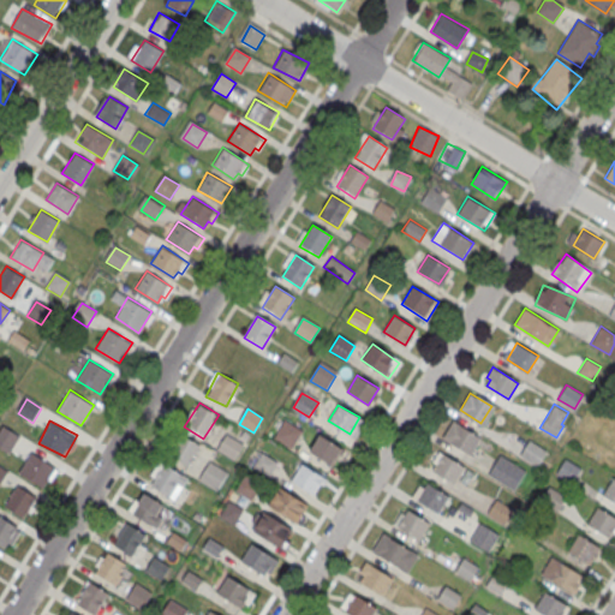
[(471,454),(482,437),(454,421),(443,437),(471,454)]
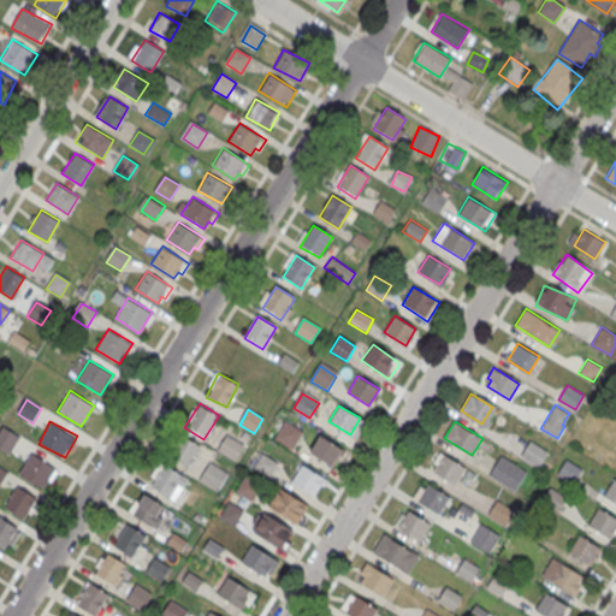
[(285,426),(302,436),(292,450),(276,440),(285,426)]
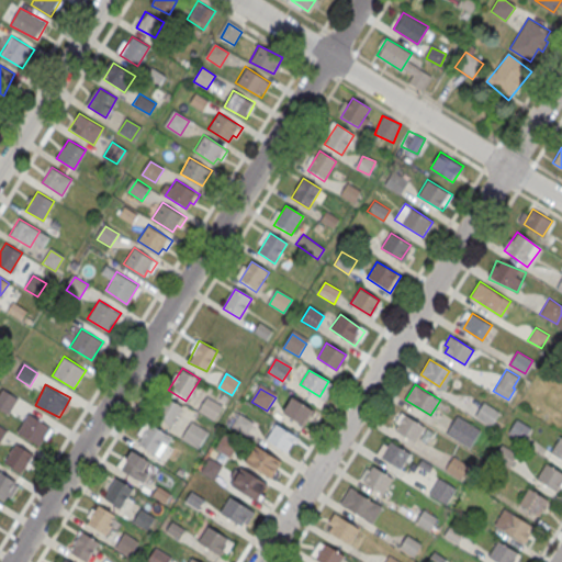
[(0,398),(4,392),(18,400),(10,413),(0,406),(0,398)]
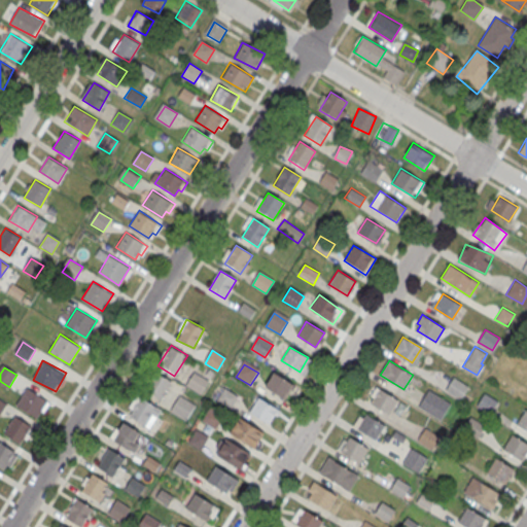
[(160,399),(171,381),(157,373),(146,390),(160,399)]
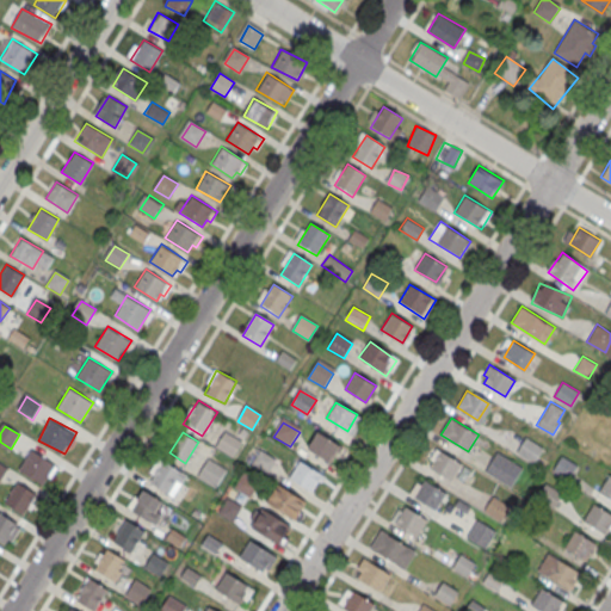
[(329,461),(339,445),(319,432),(308,448),(329,461)]
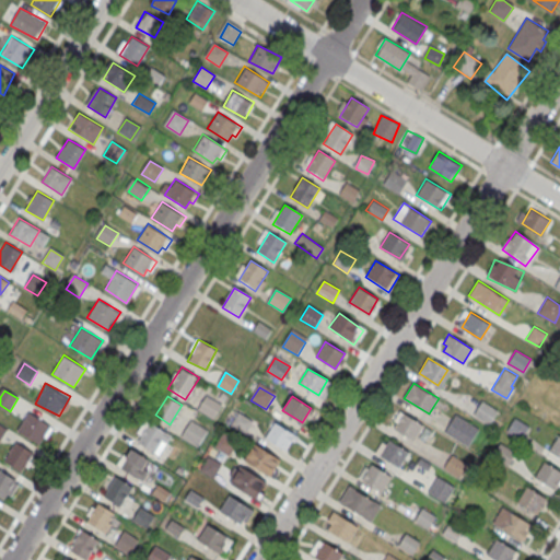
[(207,397),(221,406),(213,419),(198,410),(207,397)]
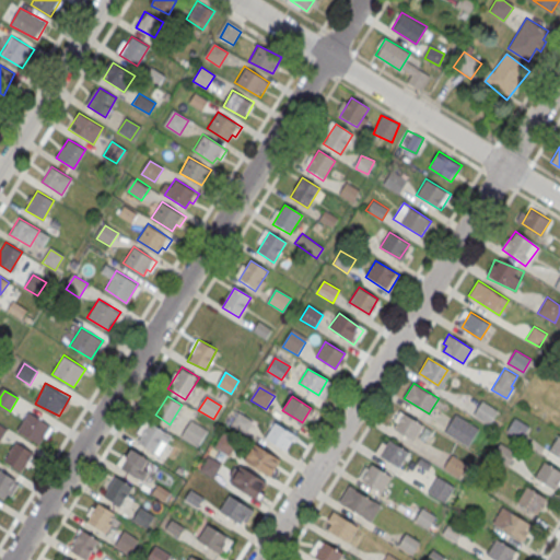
[(489,423),(497,410),(481,400),(474,413),(489,423)]
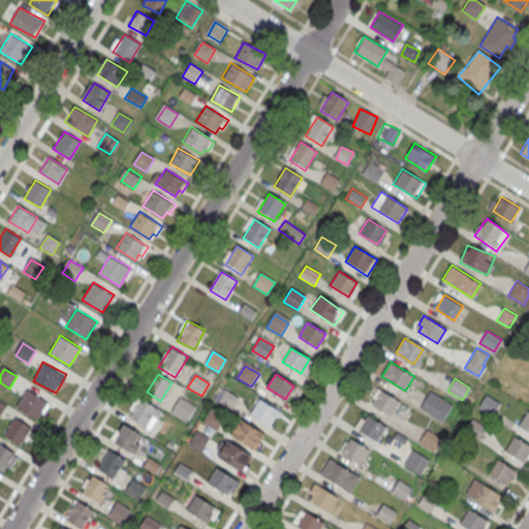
[(50,402),(27,389),(16,407),(38,421),(50,402)]
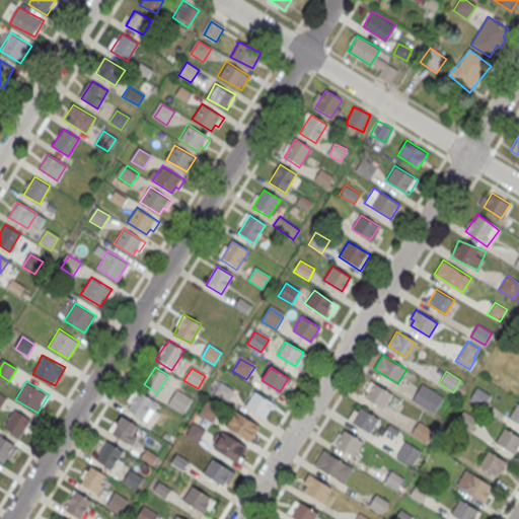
[(221,382),(235,391),(227,403),(214,395),(221,382)]
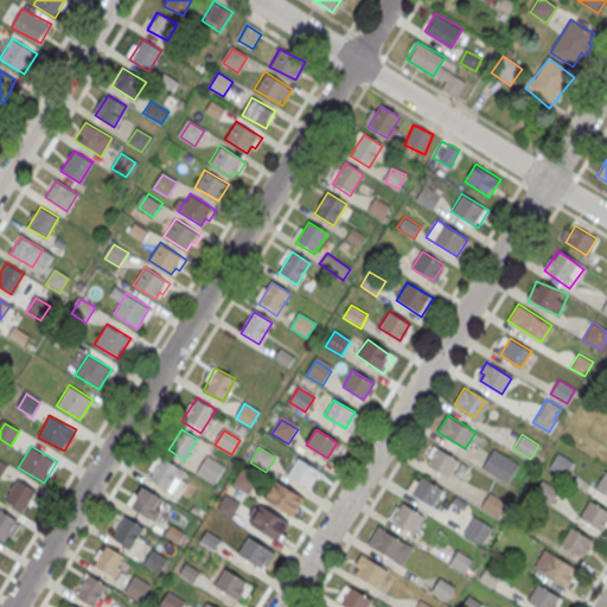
[(448,477),(458,460),(438,447),(427,464),(448,477)]
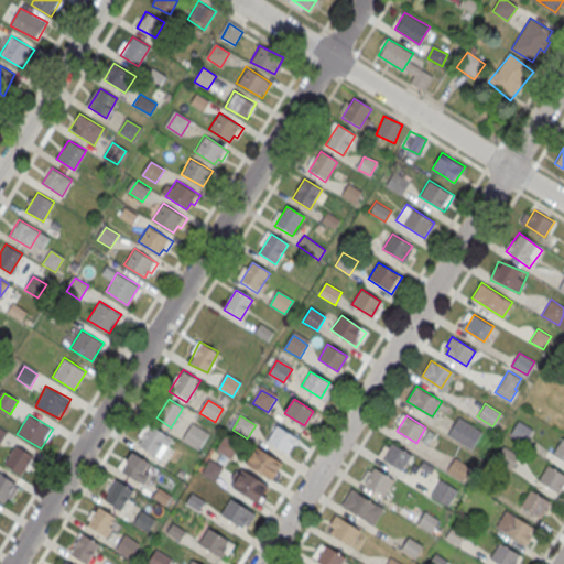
[(472,448),(481,431),(458,416),(448,434),(472,448)]
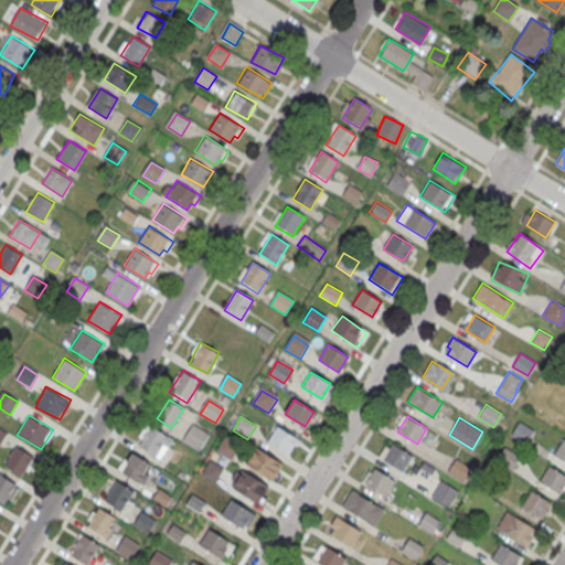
[(526,443),(534,429),(519,420),(510,434),(526,443)]
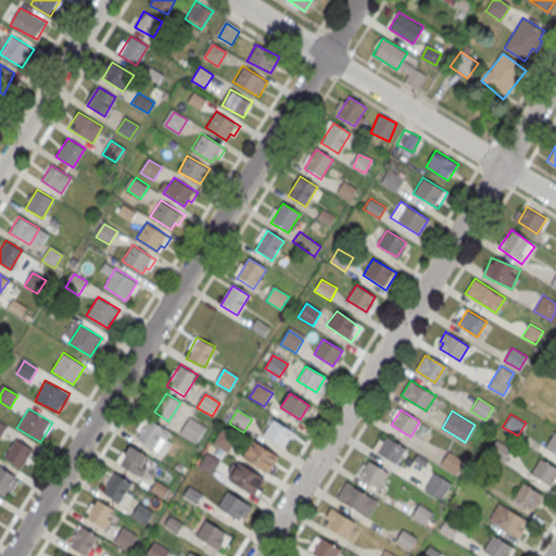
[(190,417),(206,428),(197,445),(179,434),(190,417)]
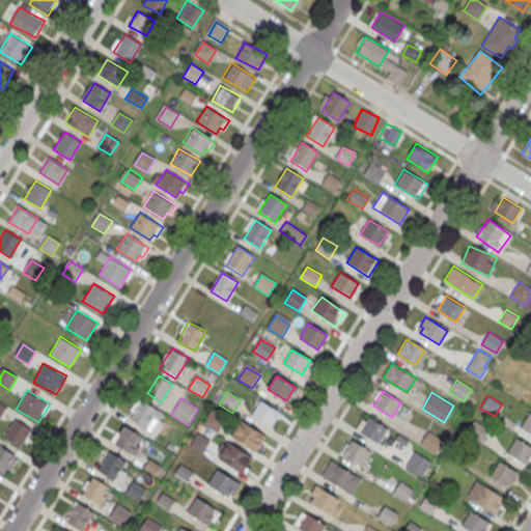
[(270,425),(279,411),(260,399),(251,414),(270,425)]
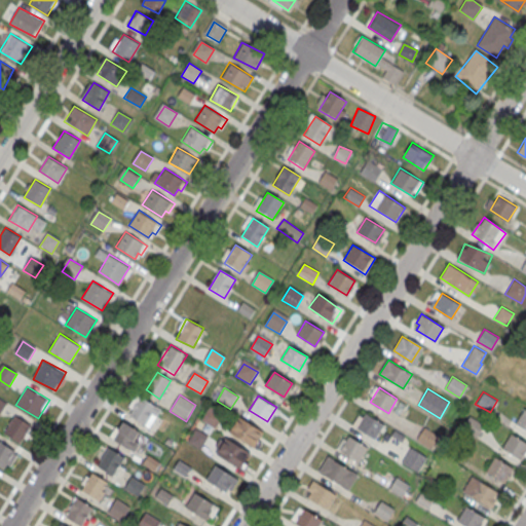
[(141,397),(156,407),(145,425),(128,415),(141,397)]
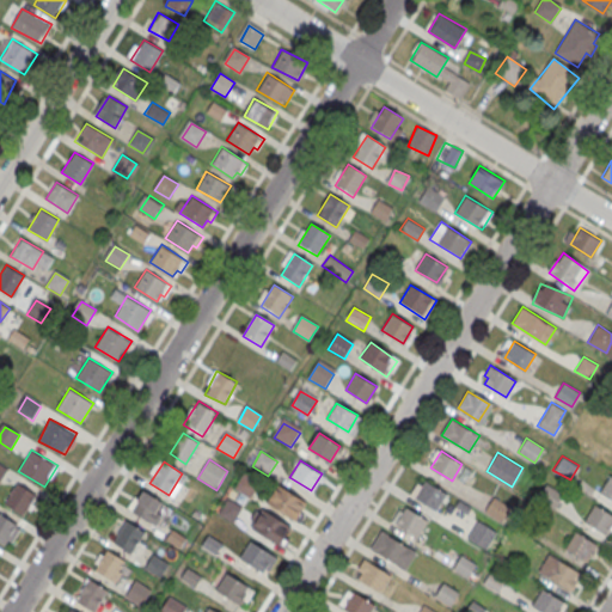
[(245,475),(259,484),(250,499),(236,489),(245,475)]
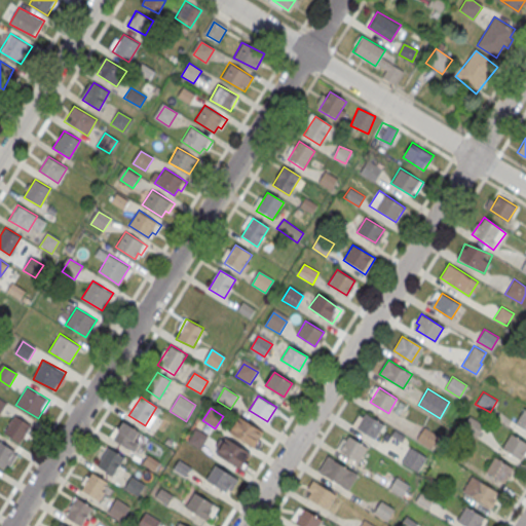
[(525,428),(525,410),(524,409),(516,423),(525,428)]
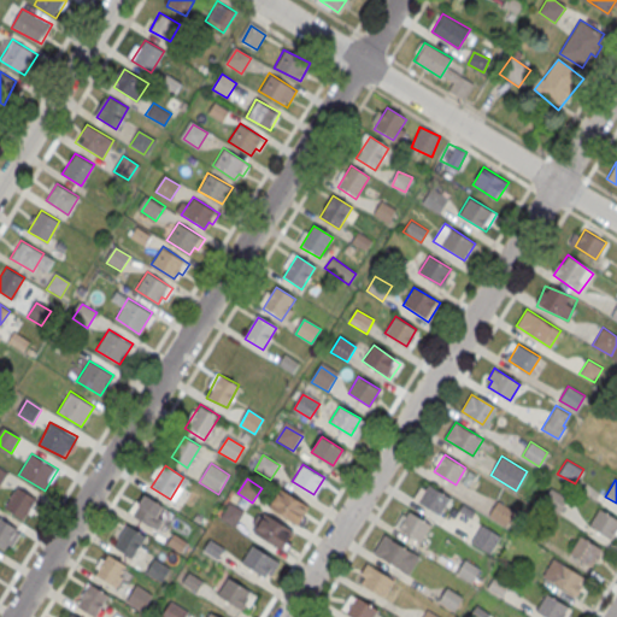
[(440,513),(450,498),(429,485),(418,500),(440,513)]
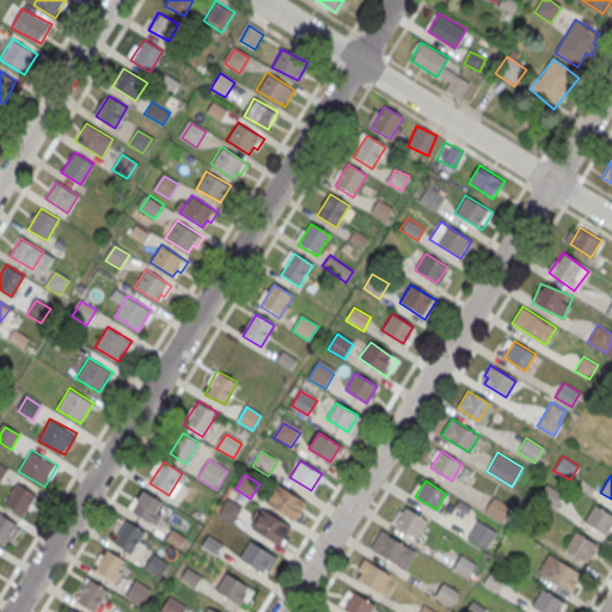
[(18,483),(36,494),(24,515),(5,503),(18,483)]
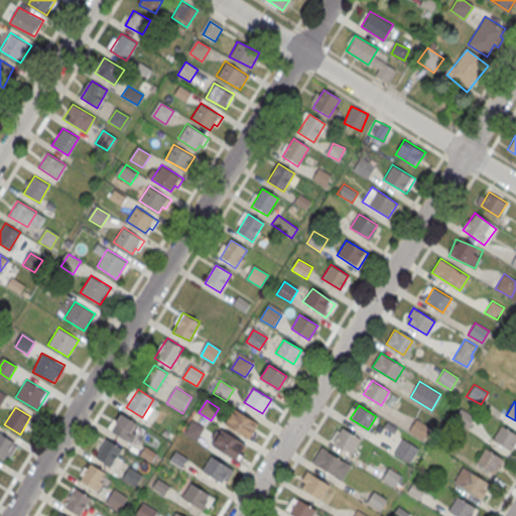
[(249,438),(259,422),(233,407),(224,424),(249,438)]
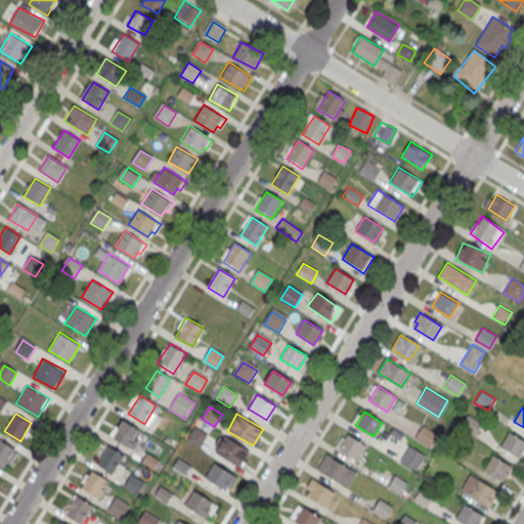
[(123,421),(139,431),(128,449),(112,439),(123,421)]
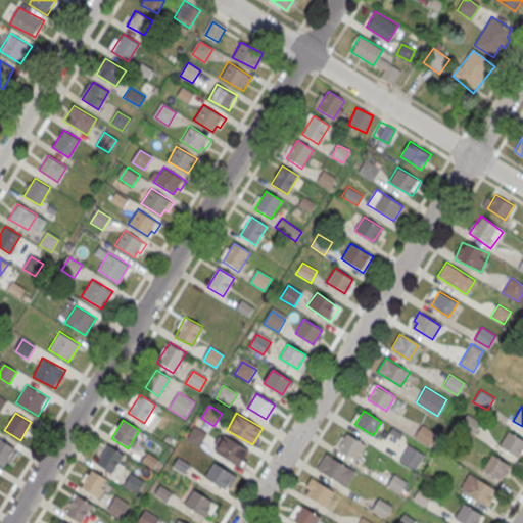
[(429,445),(436,433),(422,424),(414,436),(429,445)]
